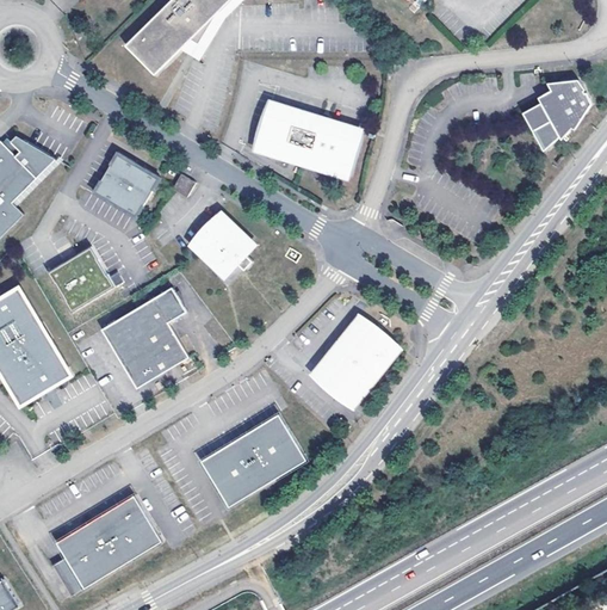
[(167,0),(125,44),(154,73),(190,37),(192,39),(198,42),(218,8),(225,0),(167,0)]
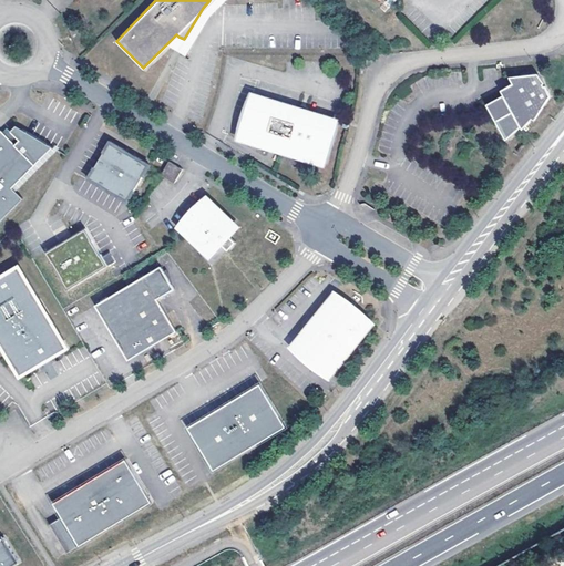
[(535,69),(518,71),(519,75),(514,76),(510,78),(498,85),(500,89),(509,104),(493,113),(500,124),(506,125),(516,119),(520,124),(542,100),(547,91),(535,69)]
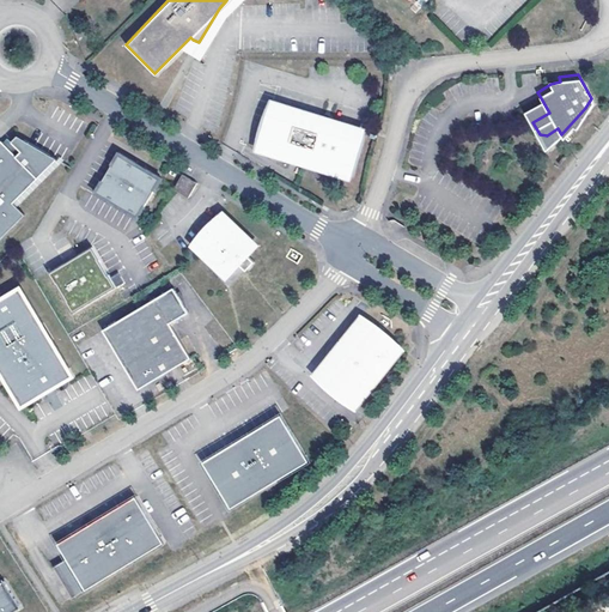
[(523,105),(533,122),(549,113),(540,96),(523,105)]
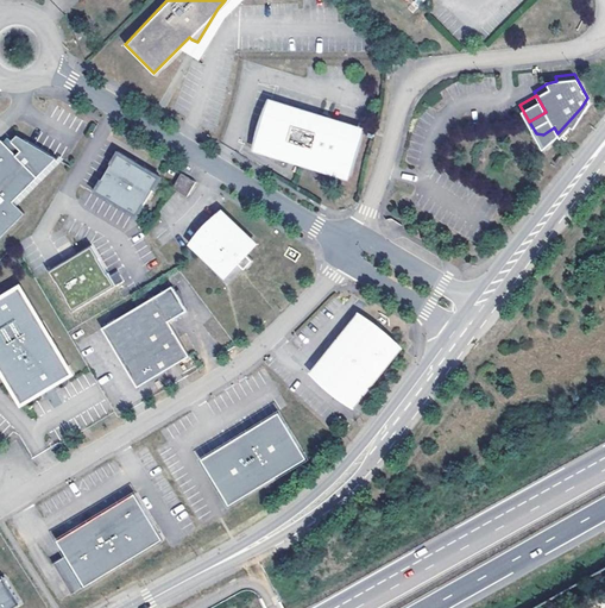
[(269,102),(256,146),(345,173),(358,127),(321,117),(269,102)]
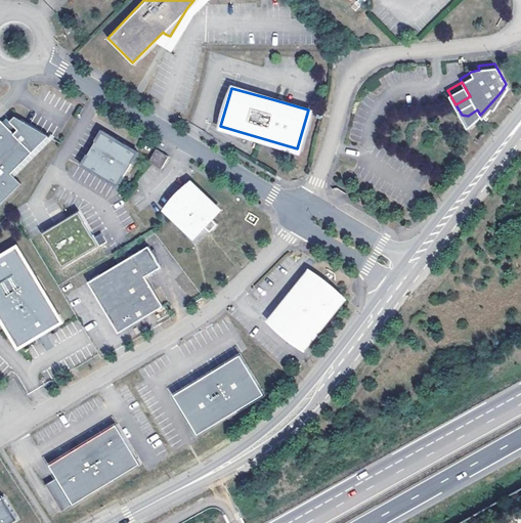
[(8,115),(7,114),(0,120),(0,205),(20,185),(10,175),(48,137),(22,110),(15,115),(19,118),(15,122),(10,117),(8,115)]
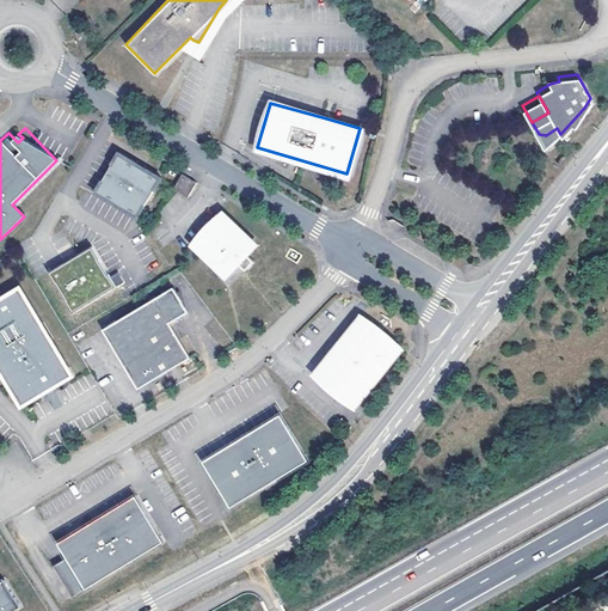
[(14,130),(10,134),(12,136),(18,142),(23,138),(18,134),(14,130)]
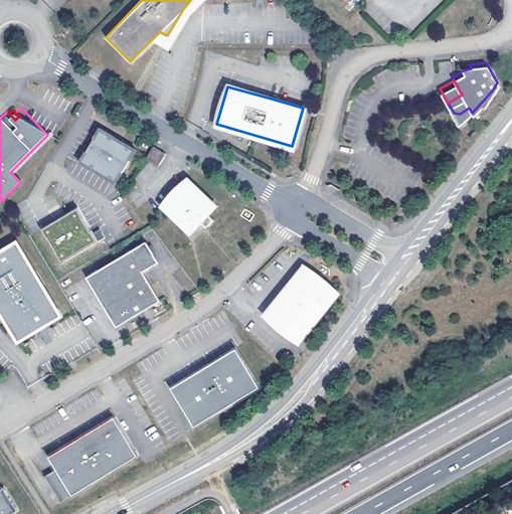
[(116,138),(100,128),(79,163),(117,184),(136,150),(116,138)]
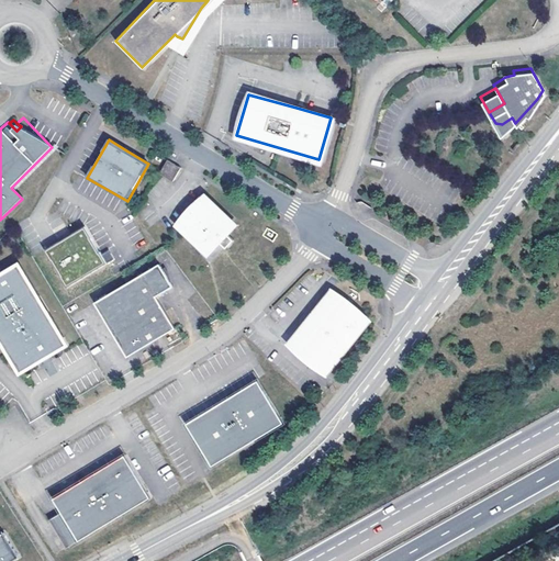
[(178,166),(167,159),(158,172),(169,179),(178,166)]
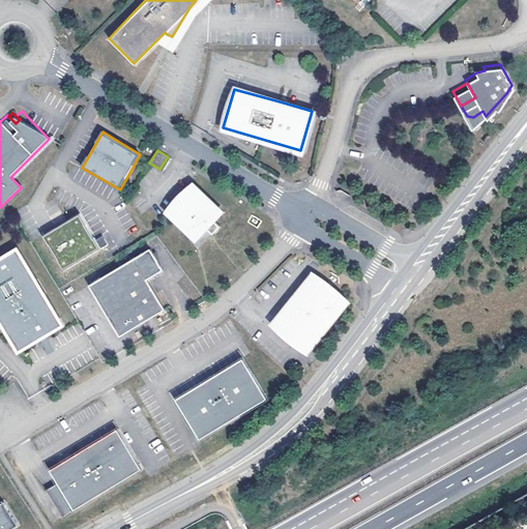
[(220,211),(192,184),(167,210),(194,238),(205,227),(208,229),(210,232),(218,225),(213,218),(220,211)]
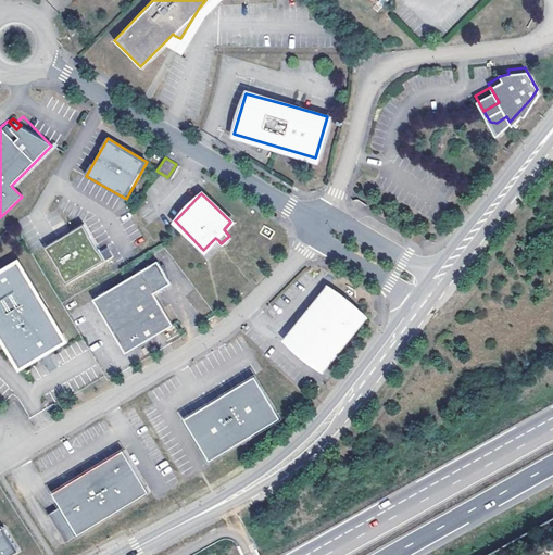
[(50,241),(41,247),(64,284),(110,254),(104,246),(100,249),(98,250),(80,223),(50,241)]
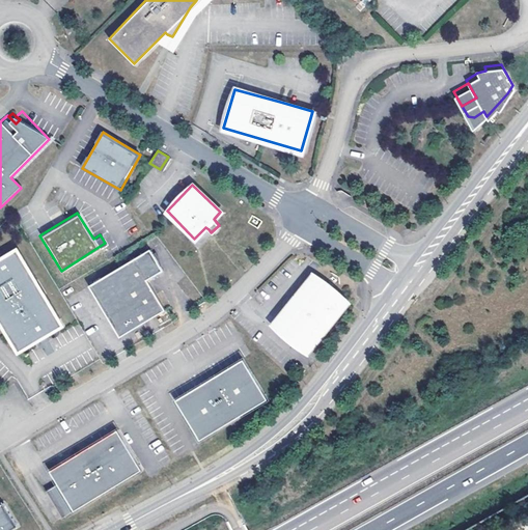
[(195,246),(207,233),(204,230),(192,243),(195,246)]
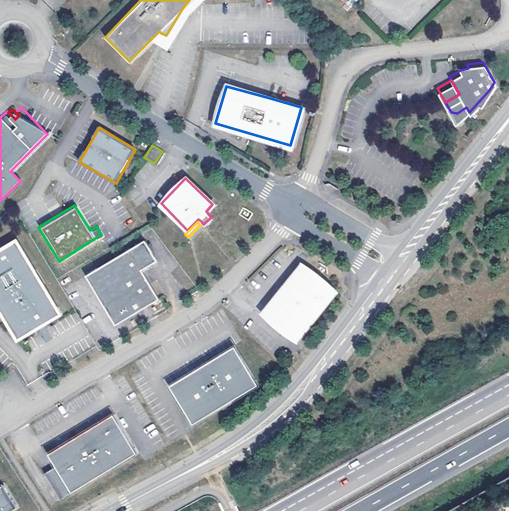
[(143,239),(84,275),(114,324),(123,319),(158,298),(141,269),(156,260),(143,239)]
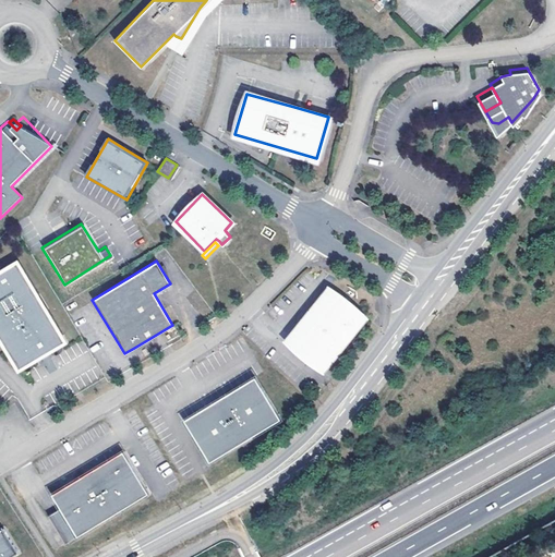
[(16,263),(0,271),(0,336),(0,340),(19,370),(35,360),(33,358),(40,353),(46,349),(48,352),(64,342),(45,309),(43,310),(35,298),(37,295),(16,263)]
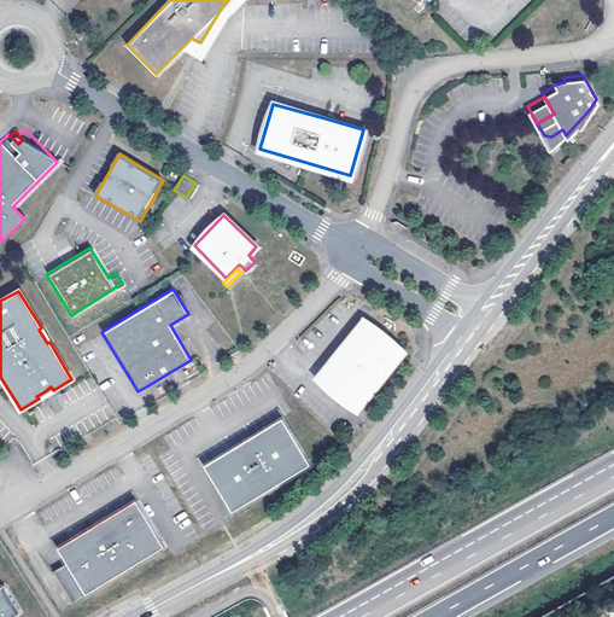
[(402,351),(362,320),(340,347),(319,374),(358,406),(402,351)]
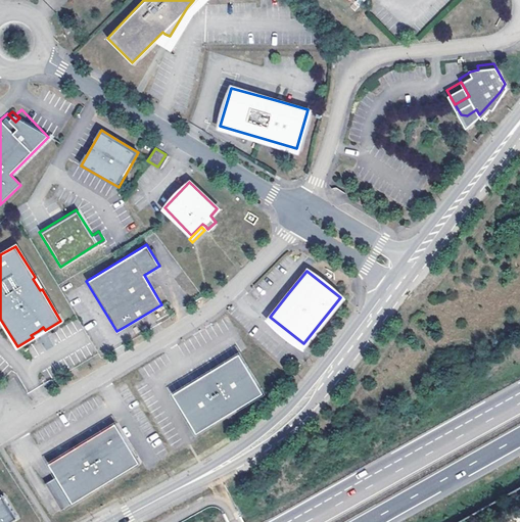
[(263,391),(238,352),(220,364),(218,366),(210,370),(199,377),(191,381),(185,385),(172,393),(196,432),(263,391)]
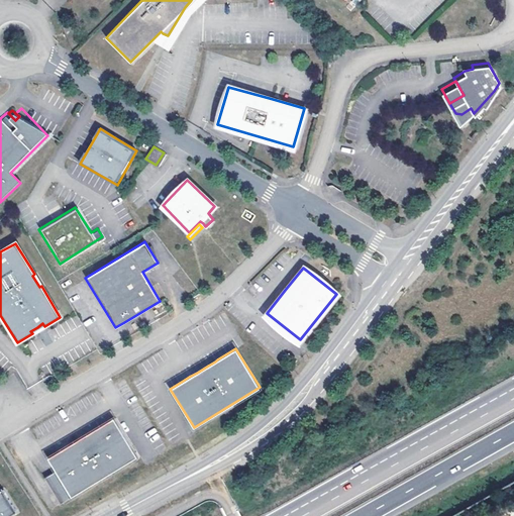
[(137,456),(114,418),(110,420),(98,428),(85,435),(81,438),(48,458),(57,472),(61,479),(49,486),(61,504),(137,456)]
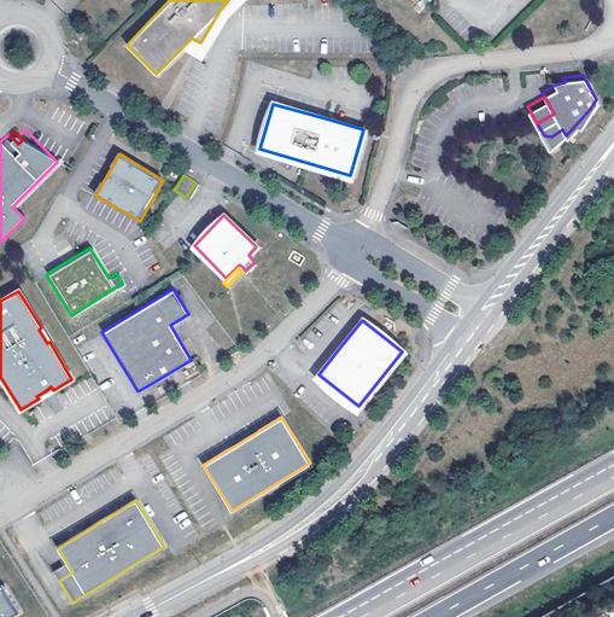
[(54,572),(59,581),(72,572),(68,564),(54,572)]
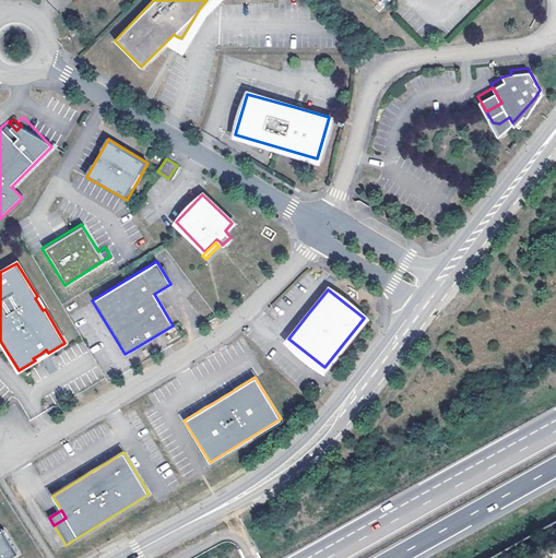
[(0,557),(11,557),(19,554),(3,530),(0,531),(0,557)]
